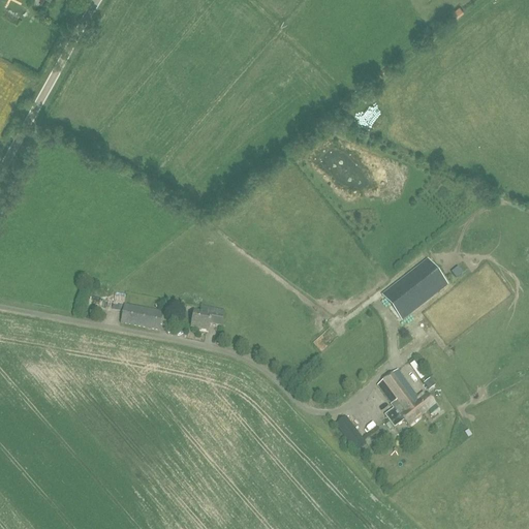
[(428,260),(387,291),(408,317),(447,285),(428,260)]
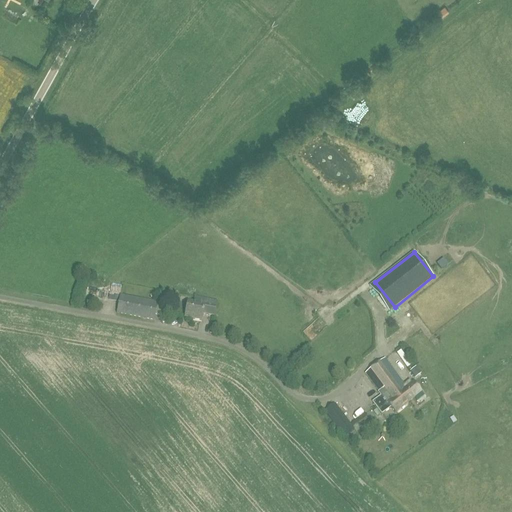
[(157,302),(120,295),(117,313),(154,320),(157,302)]
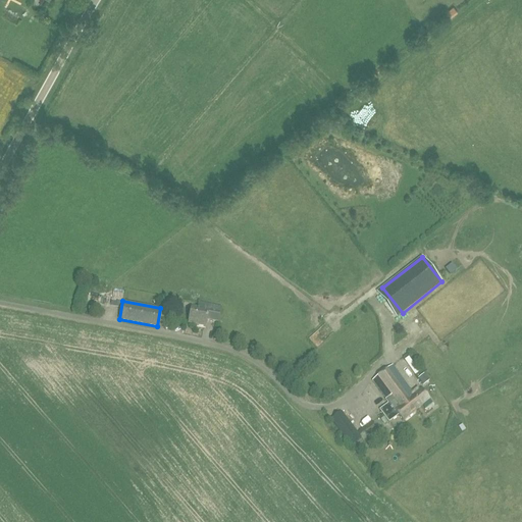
[(218,323),(221,308),(200,303),(198,309),(192,308),(189,323),(206,326),(207,321),(218,323)]
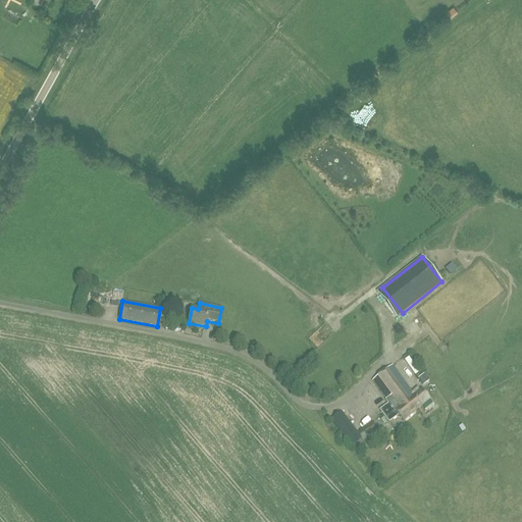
[(412,392),(393,366),(372,380),(389,404),(381,410),(389,421),(399,415),(403,420),(430,400),(421,388),(419,390),(417,387),(412,392)]
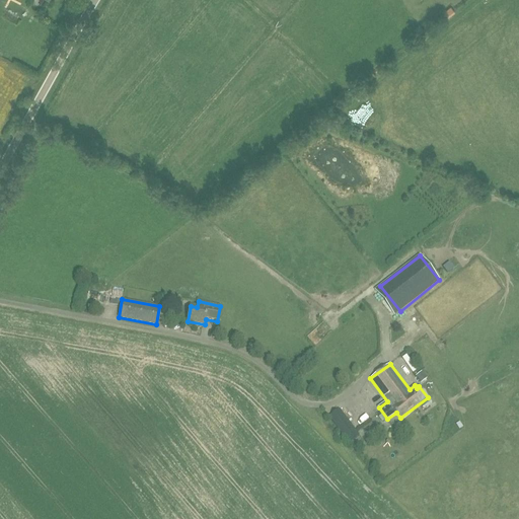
[(349,443),(360,435),(340,409),(329,417),(349,443)]
